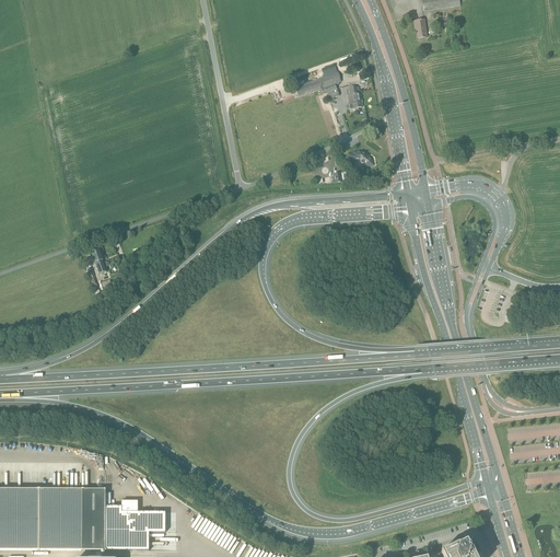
[(461,3),(459,0),(422,0),(423,9),(461,3)]
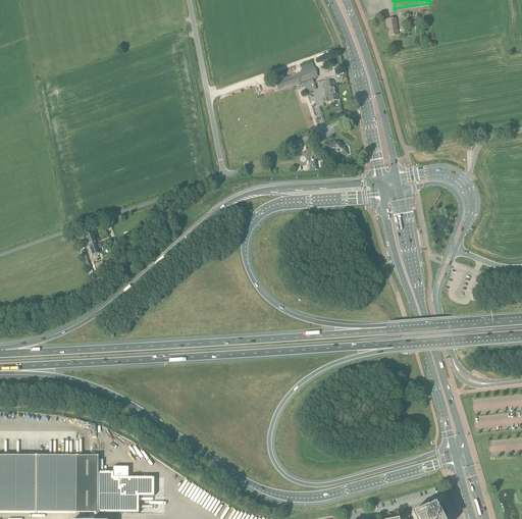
[(419,14),(406,16),(407,23),(420,21),(419,14)]
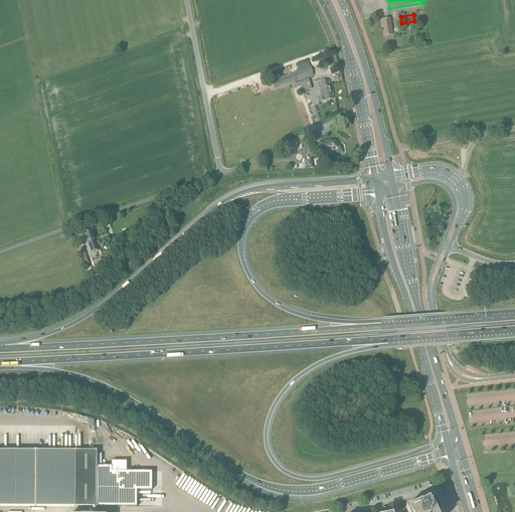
[(389,16),(381,17),(381,22),(382,22),(384,33),(392,32),(389,16)]
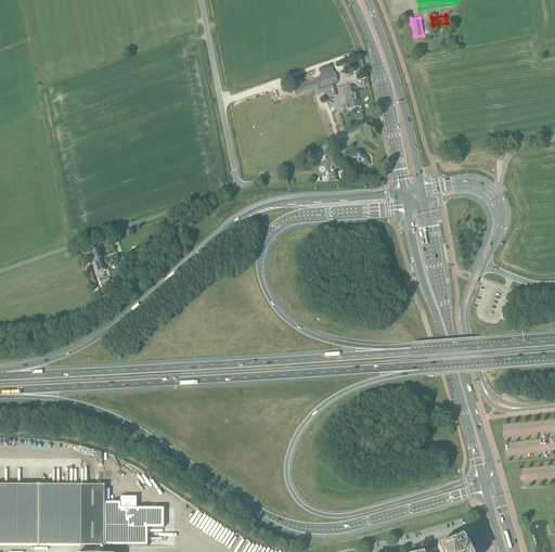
[(293,85),(296,94),(319,86),(320,91),(324,89),(334,86),(332,80),(338,78),(335,68),(293,85)]
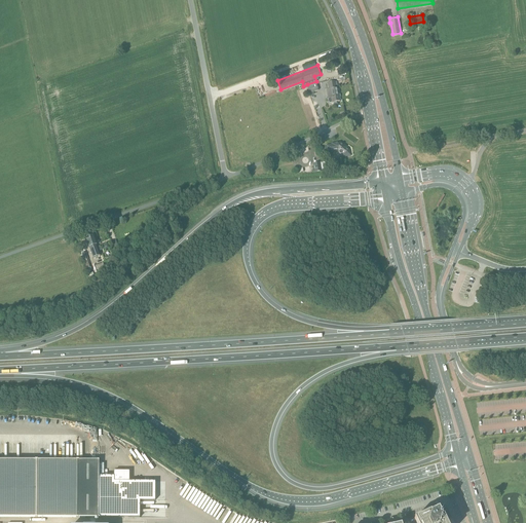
[(329,86),(327,86),(328,96),(332,95),(332,100),(340,98),(339,95),(339,91),(338,85),(336,85),(335,79),(328,80),(329,86)]
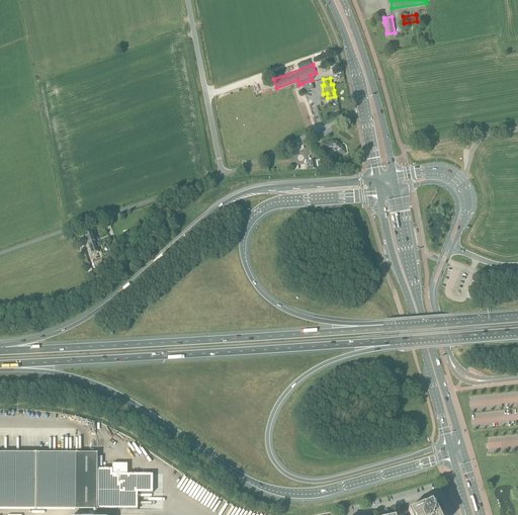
[(314,86),(312,80),(303,83),(305,89),(314,86)]
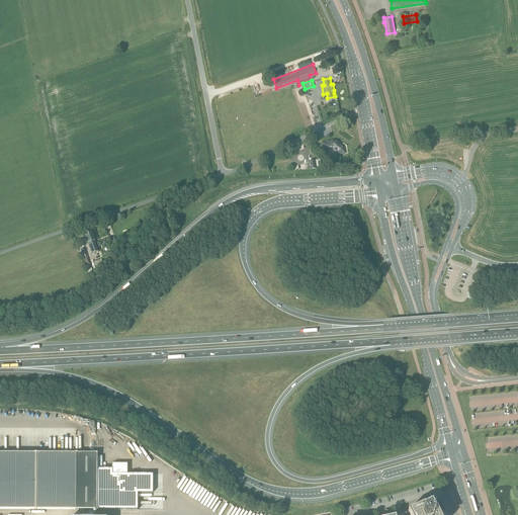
[(329,139),(329,140),(322,141),(323,148),(333,146),(334,147),(334,148),(335,149),(336,149),(337,148),(338,150),(339,152),(345,150),(344,146),(338,142),(339,141),(335,138),(329,139)]
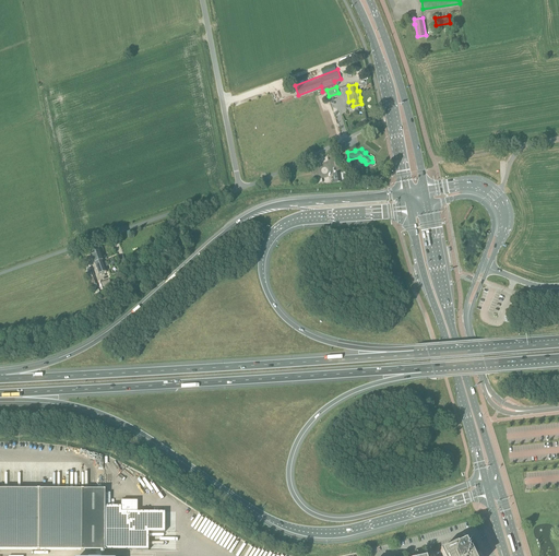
[(334,177),(332,178),(332,180),(335,180),(342,179),(341,170),(333,172),(334,177)]
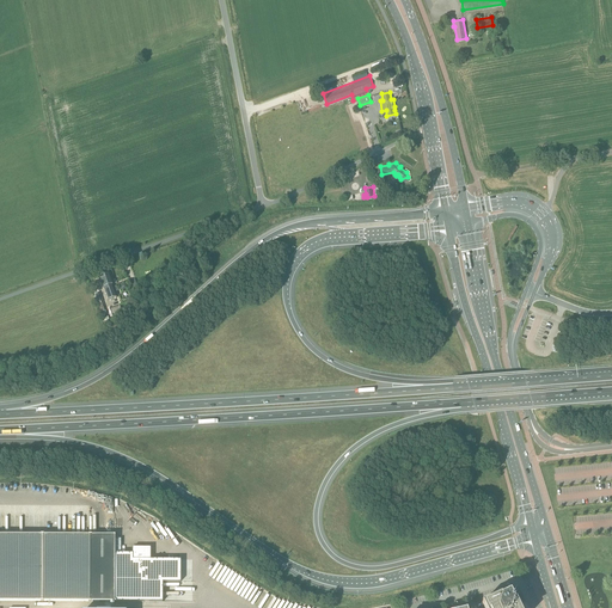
[(109,271),(99,275),(103,284),(104,283),(109,296),(116,294),(115,288),(117,288),(116,283),(114,284),(112,281),(109,271)]
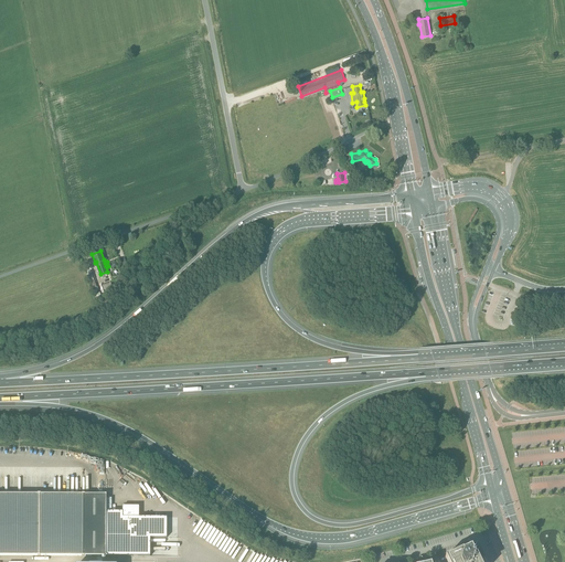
[(0,552),(38,553),(41,553),(82,553),(84,553),(105,553),(107,553),(150,553),(150,534),(167,536),(167,515),(139,515),(139,504),(123,504),(123,509),(107,508),(106,508),(106,492),(106,491),(105,491),(85,491),(82,491),(66,491),(57,491),(44,491),(41,491),(38,491),(35,491),(22,491),(13,491),(0,490),(0,552)]
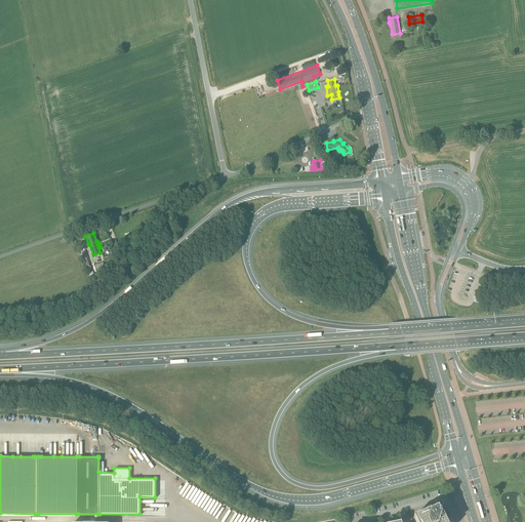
[(179,494),(186,482),(184,481),(177,493),(179,494)]
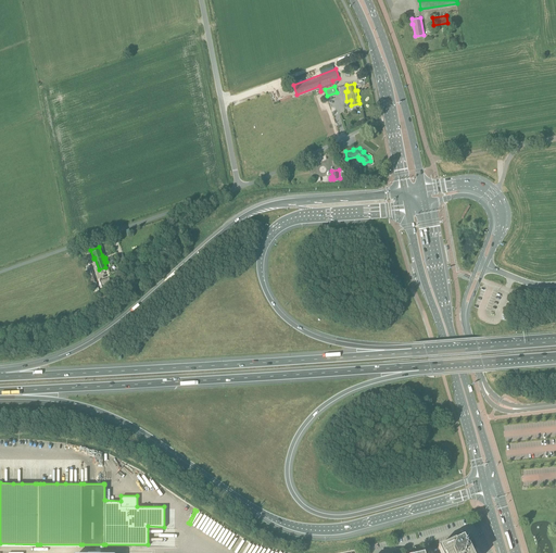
[(453,540),(453,539),(438,545),(441,552),(474,552),(470,545),(469,545),(467,542),(466,543),(464,540),(460,539),(458,540),(457,539),(453,540)]
